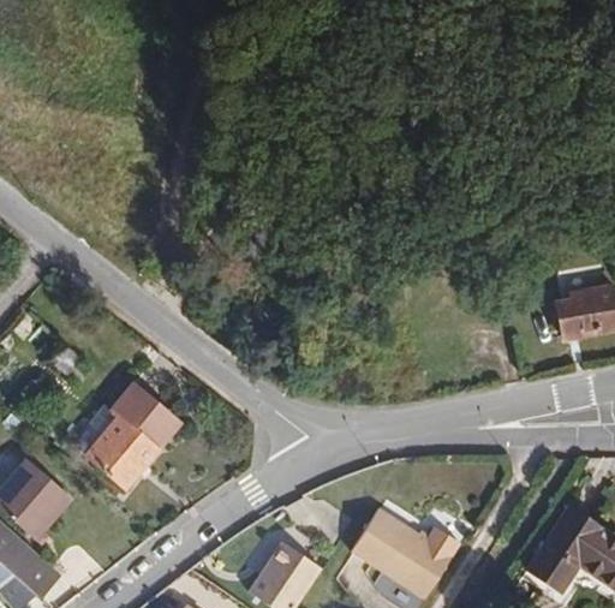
[(614,334),(614,309),(611,291),(553,302),(562,346),(614,334)]
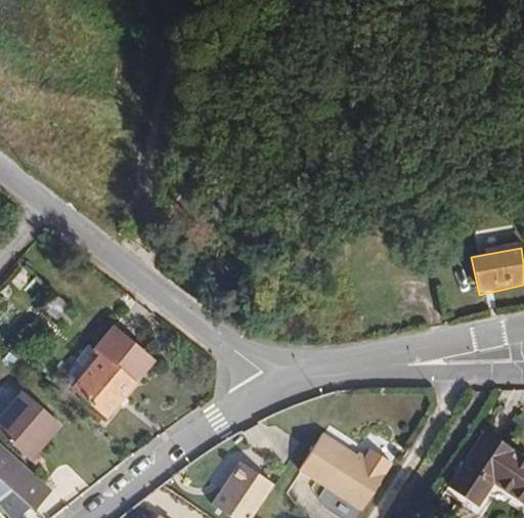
[(99,419),(150,358),(111,327),(92,348),(98,354),(66,390),(99,419)]
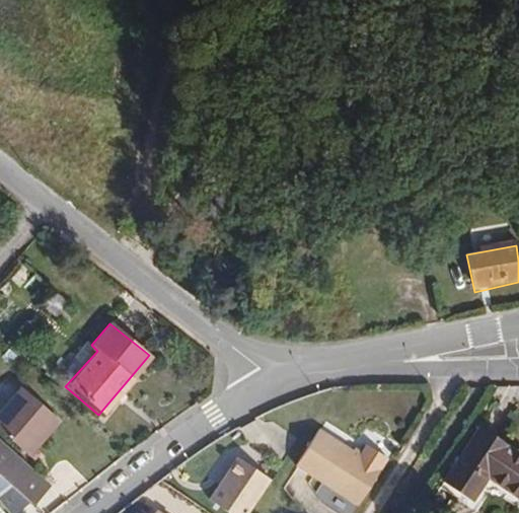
[(54,424),(20,392),(0,414),(0,434),(23,455),(54,424)]
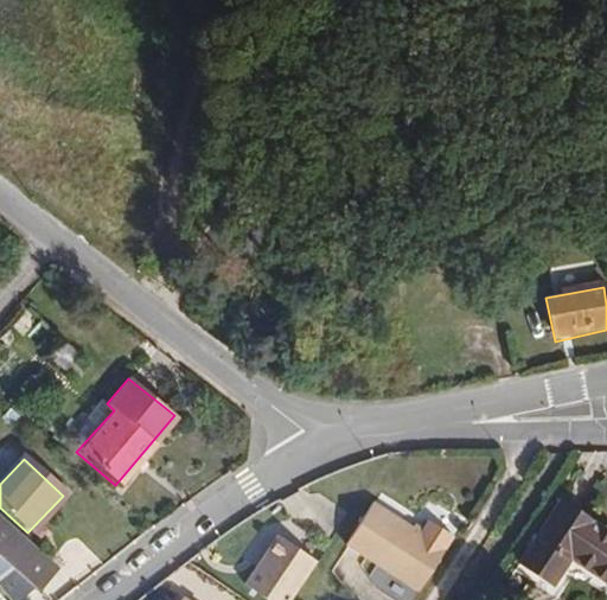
[(606,529),(562,497),(517,560),(548,582),(568,555),(606,582),(606,529)]
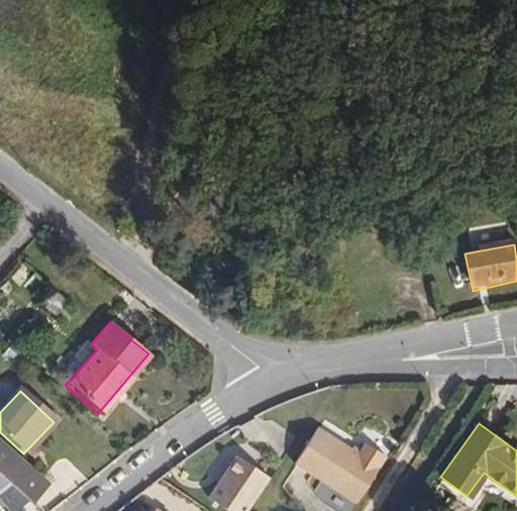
[(312,474),(337,438),(320,427),(295,463),(312,474)]
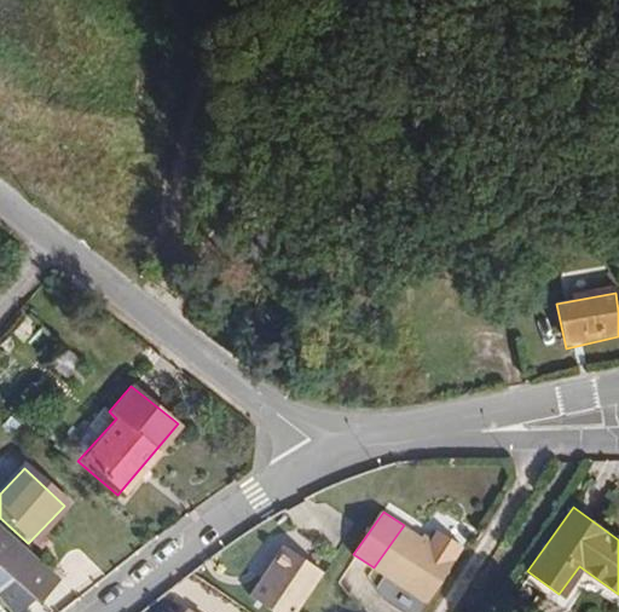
[(427,605),(466,548),(439,531),(431,544),(404,525),(374,567),(427,605)]
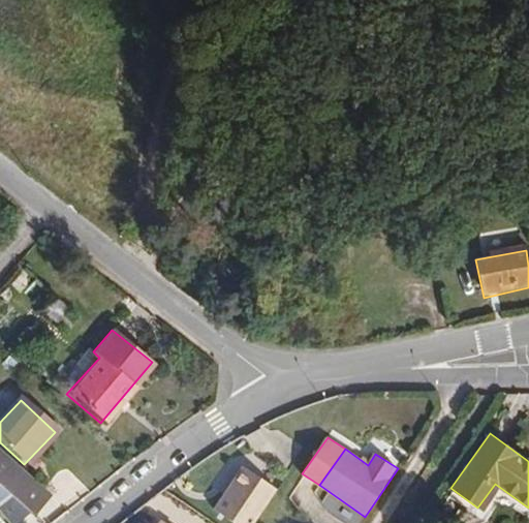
[(0,450),(0,489),(27,512),(47,490),(0,450)]
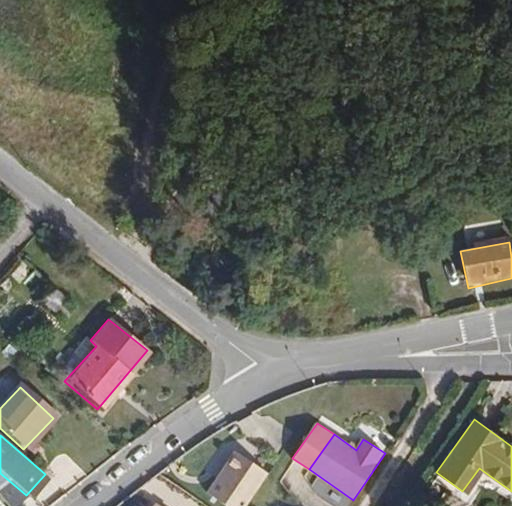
[(268,473),(237,450),(234,449),(216,475),(204,490),(227,505),(243,505),(248,499),(268,473)]
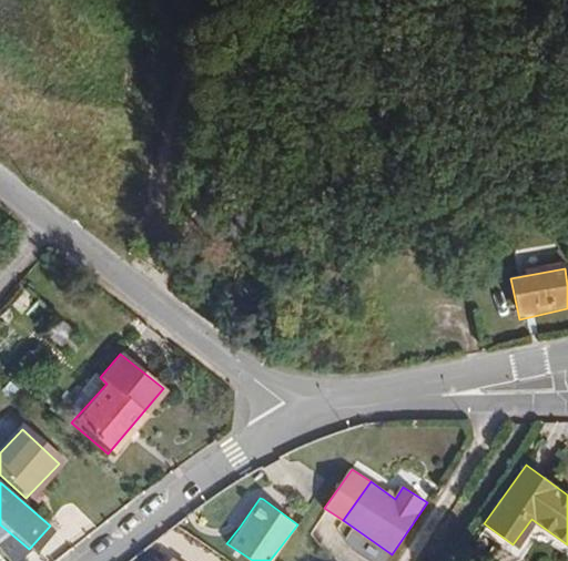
[(0,548),(10,560),(14,560),(29,549),(0,524),(0,548)]
